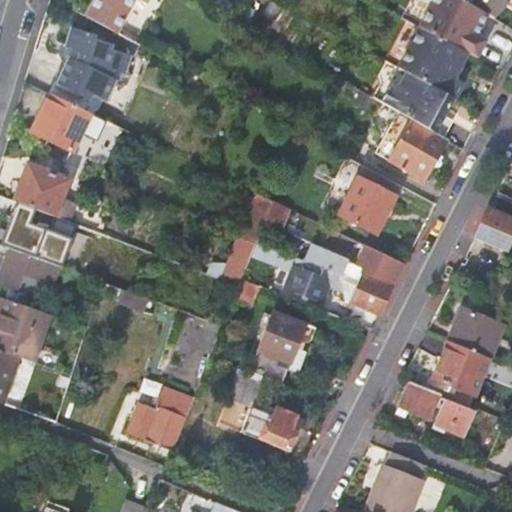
[(94,0),(85,16),(116,33),(134,0),(145,0),(149,2),(150,0),(94,0)]
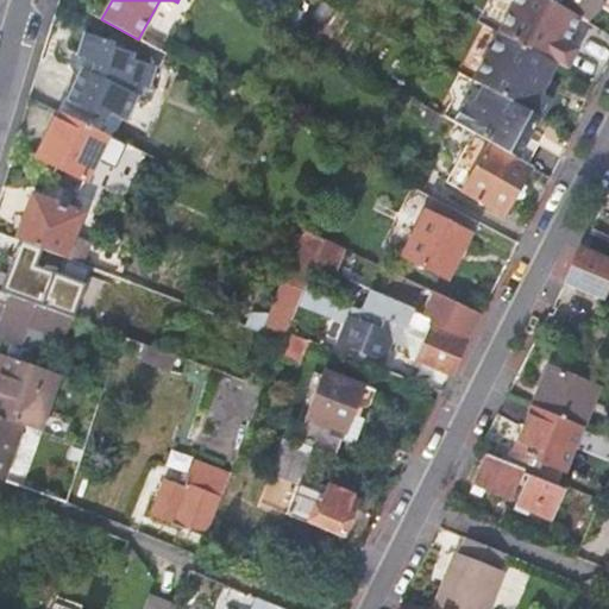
[(491,0),(487,8),(502,17),(512,0),(491,0)]
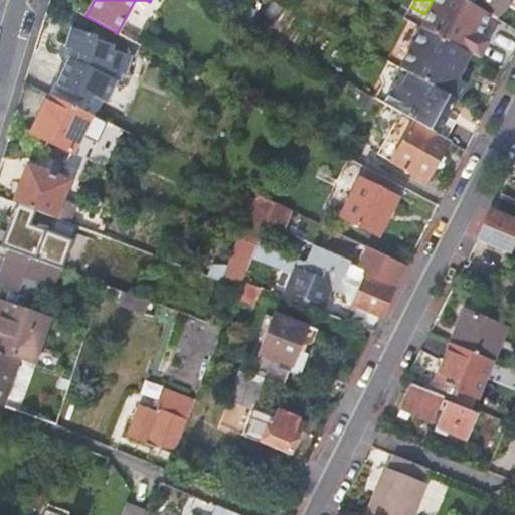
[(491,15),(464,0),(437,0),(422,28),(472,54),(481,59),(489,41),(480,37),(491,15)]
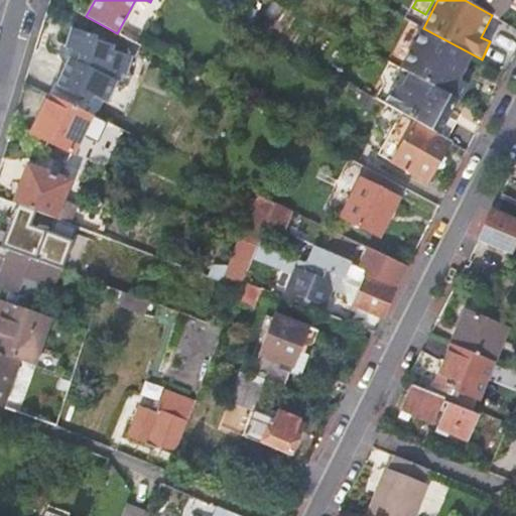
[(515,0),(473,0),(472,2),(500,17),(507,4),(515,8),(515,0)]
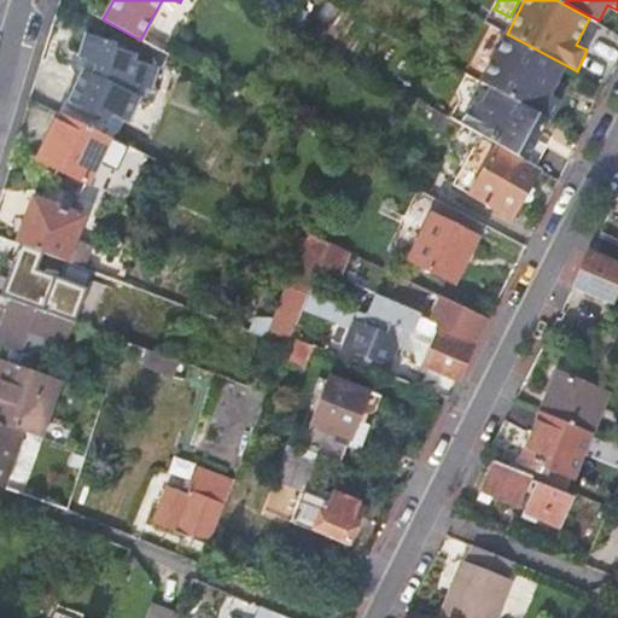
[(60,114),(103,134),(112,115),(129,123),(141,97),(134,93),(136,85),(151,88),(158,66),(135,59),(136,53),(116,47),(116,42),(87,33),(80,54),(87,57),(88,63),(98,65),(95,73),(86,69),(83,74),(60,114)]
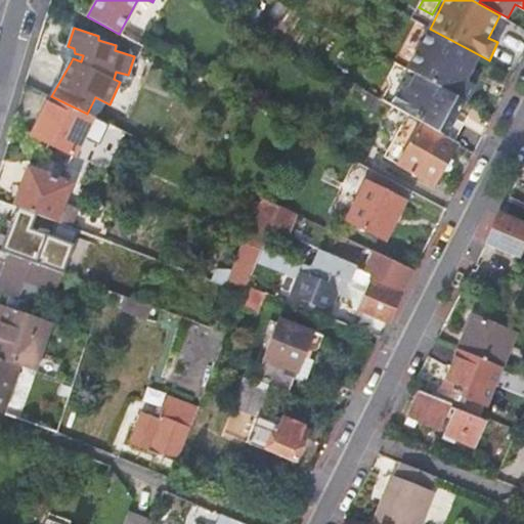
[(430,29),(407,70),(462,99),(467,101),(475,86),(466,81),(472,71),(480,55),(430,29)]
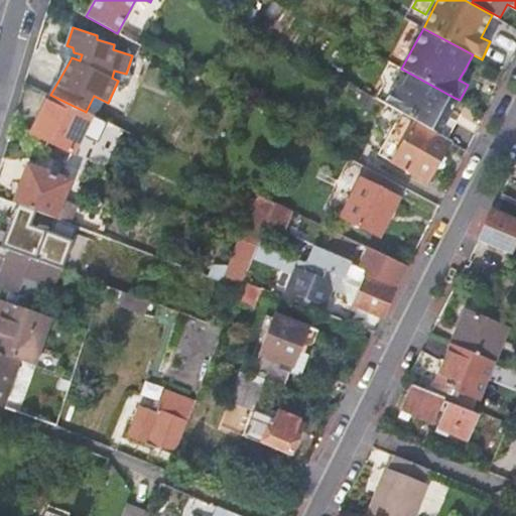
[(73,47),(67,45),(61,47),(62,59),(70,61),(72,57),(80,60),(82,54),(74,52),(73,47)]
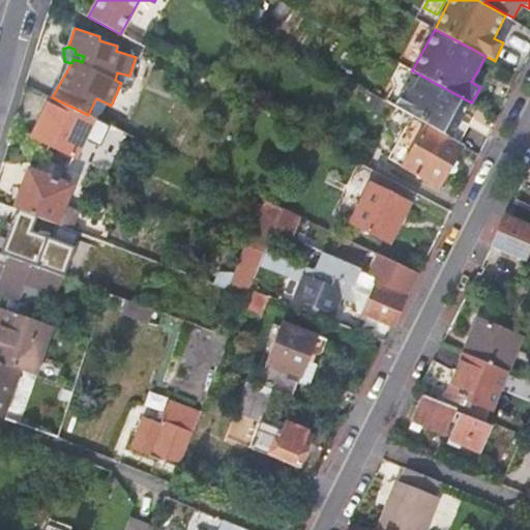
[(401,65),(382,99),(392,105),(411,70),(401,65)]
